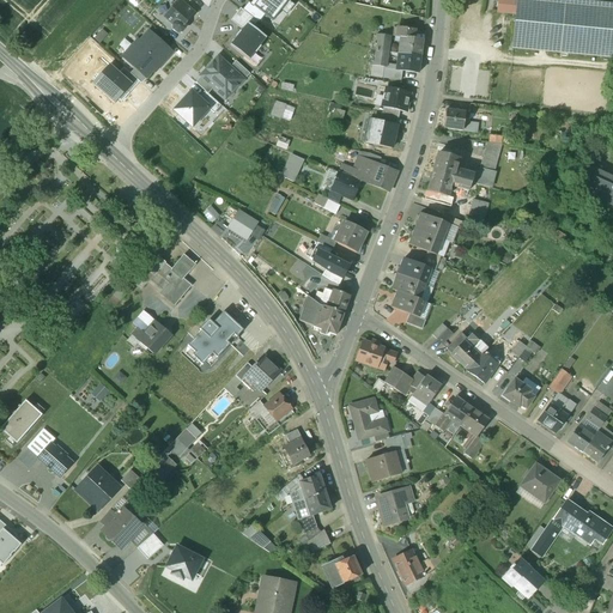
[(286,4),(281,0),(260,0),(254,7),(263,16),(272,22),(281,11),(286,4)]
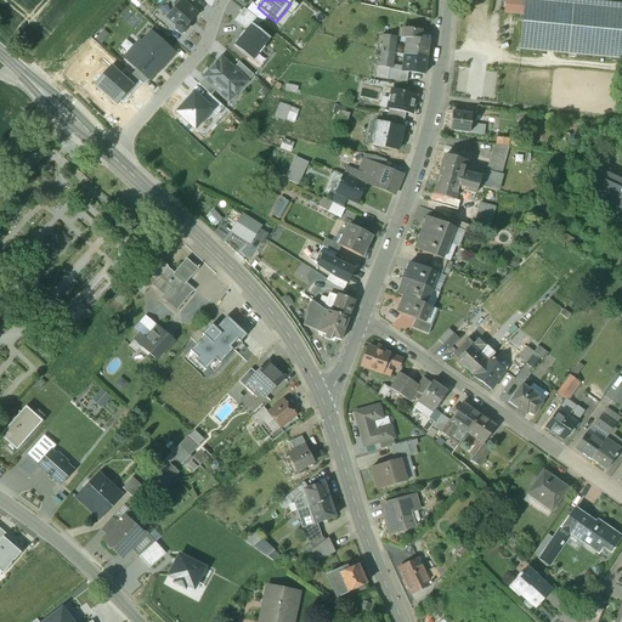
[(520,50),(621,60),(621,39),(621,0),(510,0),(509,9),(525,11),(520,50)]
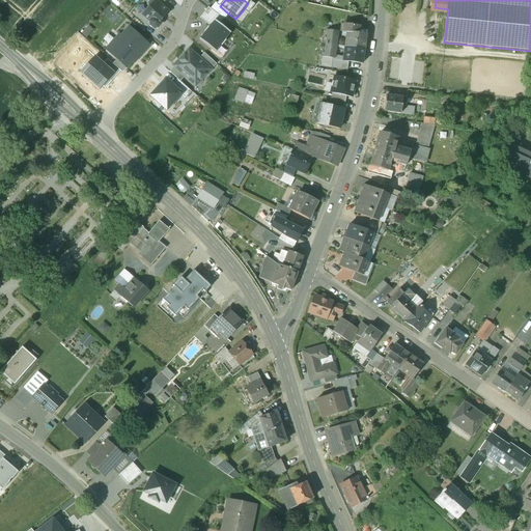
[(160,22),(168,12),(161,6),(156,1),(155,2),(151,2),(149,5),(149,7),(142,15),(150,22),(149,23),(150,26),(152,28),(156,29),(159,28),(160,26),(160,24),(160,22)]
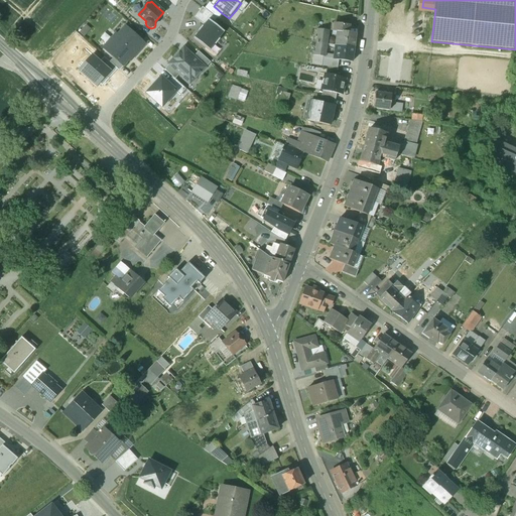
[(241,3),(237,9),(241,12),(247,5),(243,2),(241,3)]
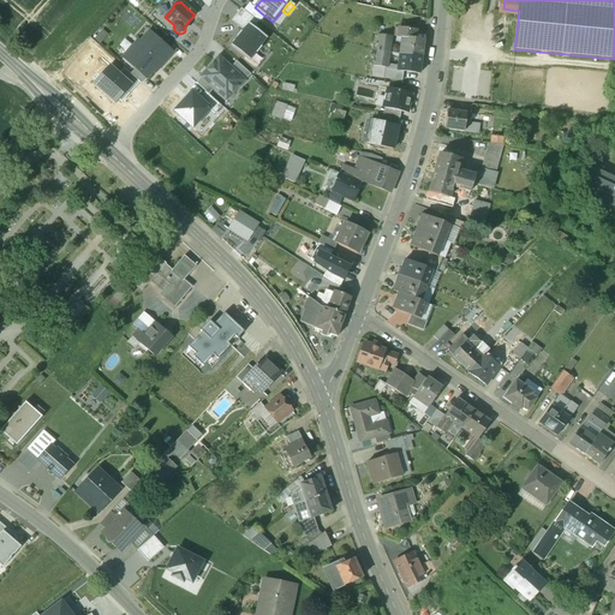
[(258,23),(264,16),(255,7),(250,4),(244,11),(258,23)]
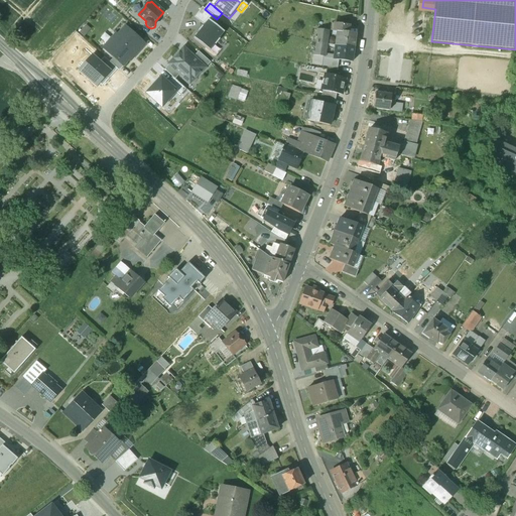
[(214,23),(217,19),(205,9),(203,8),(195,18),(205,25),(209,20),(214,23)]
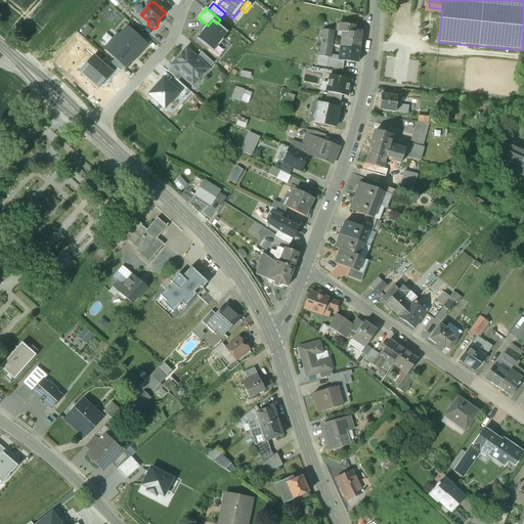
[(222,40),(228,33),(217,24),(212,20),(208,26),(206,28),(202,32),(203,32),(197,39),(213,52),(218,46),(219,46),(223,41),(222,40)]
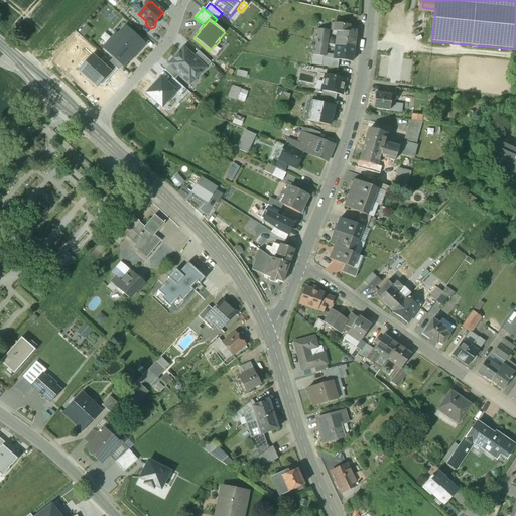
[(349,26),(335,24),(334,31),(338,32),(338,31),(348,33),(349,26)]
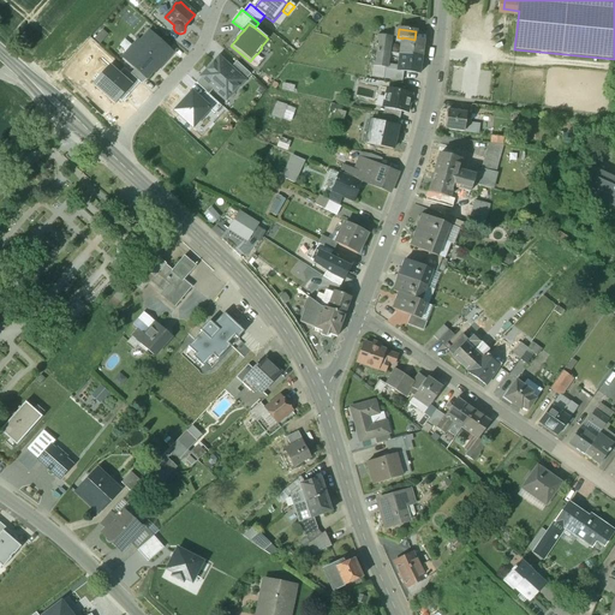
[(136,69),(147,78),(157,67),(159,69),(173,53),(149,33),(141,42),(138,41),(124,58),(136,69)]
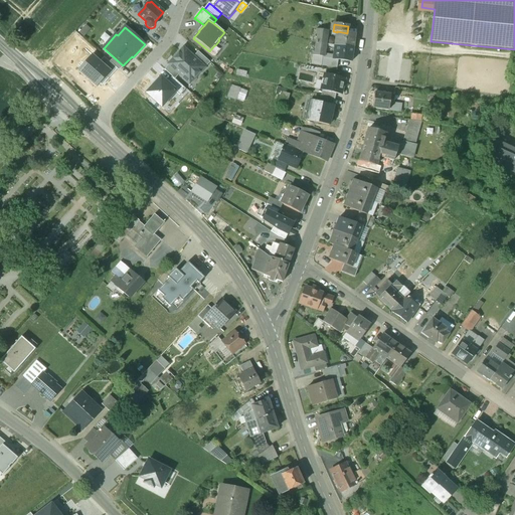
[(326,31),(316,29),(316,32),(318,33),(316,42),(324,44),(326,31)]
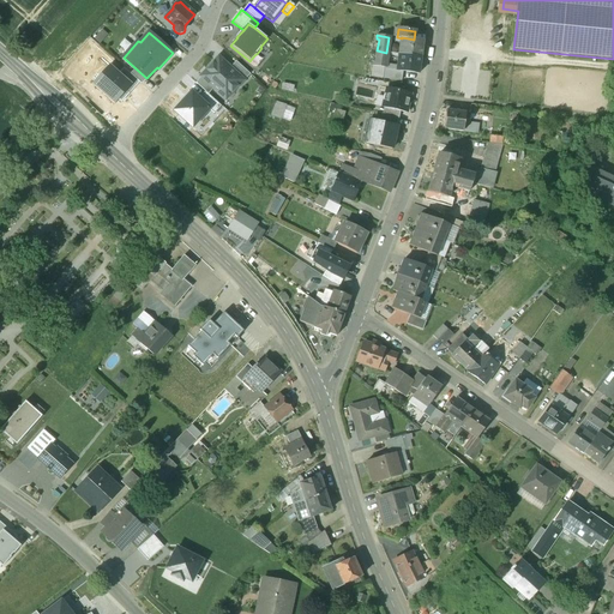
[(414,40),(402,37),(402,42),(399,54),(421,58),(423,41),(414,40)]
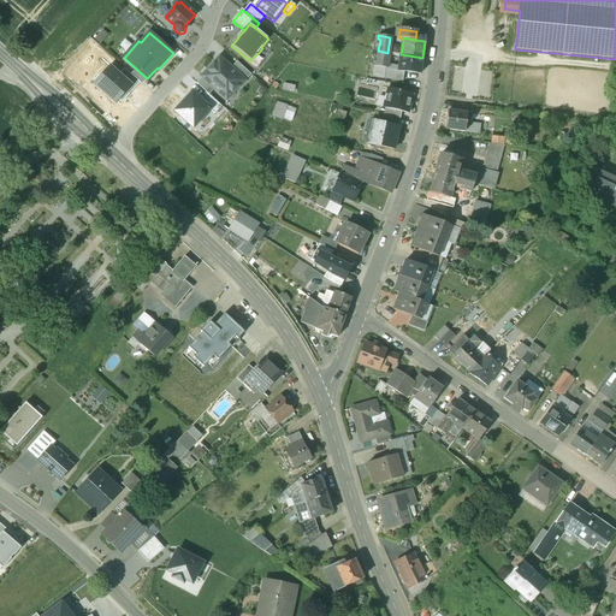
[(378,51),(377,64),(374,63),(373,66),(385,69),(386,69),(388,53),(378,51)]
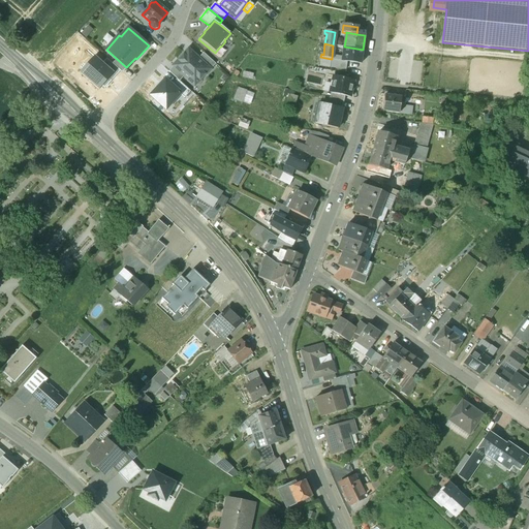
[(363,50),(344,47),(343,57),(342,60),(342,61),(347,62),(361,64),(363,50)]
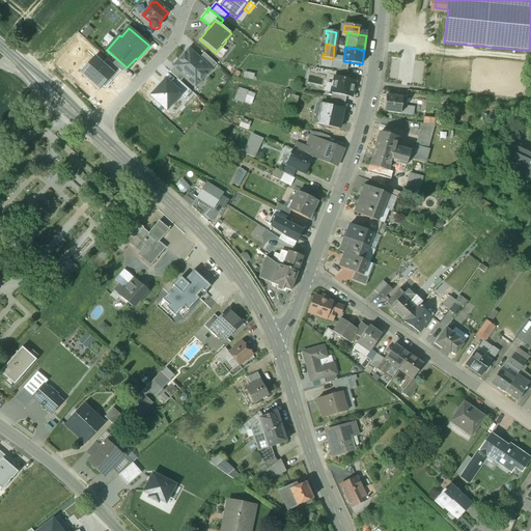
[(199,59),(190,50),(174,66),(186,77),(196,86),(211,71),(211,70),(199,59)]
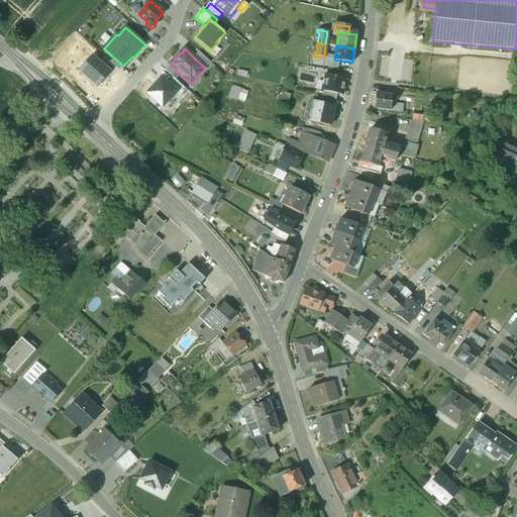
[(199,52),(194,58),(205,68),(210,63),(199,52)]
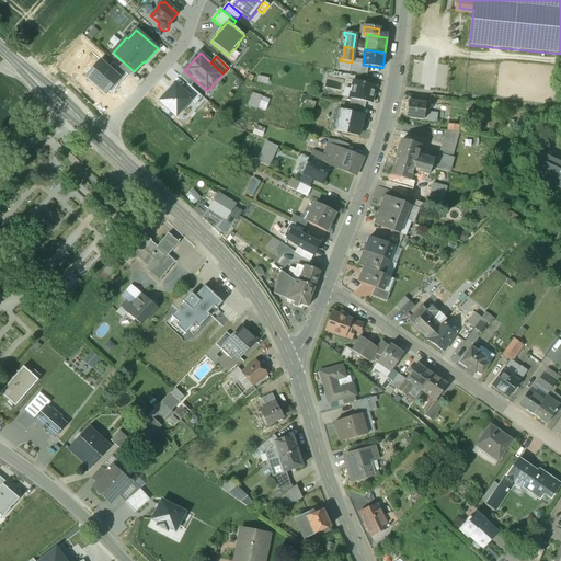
[(100,59),(84,77),(105,95),(109,91),(121,78),(109,67),(100,59)]
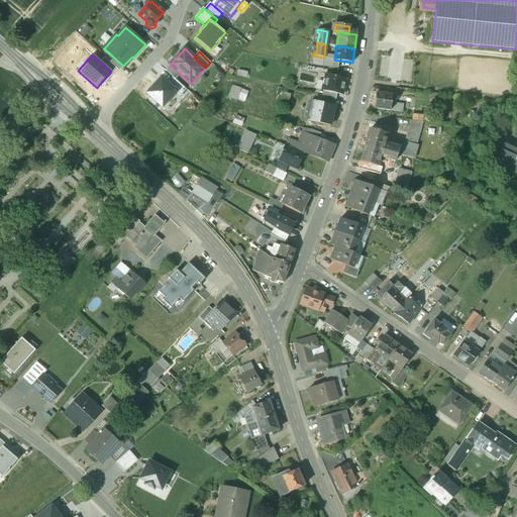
[(102,87),(118,70),(110,63),(104,58),(100,62),(111,72),(100,84),(102,87)]
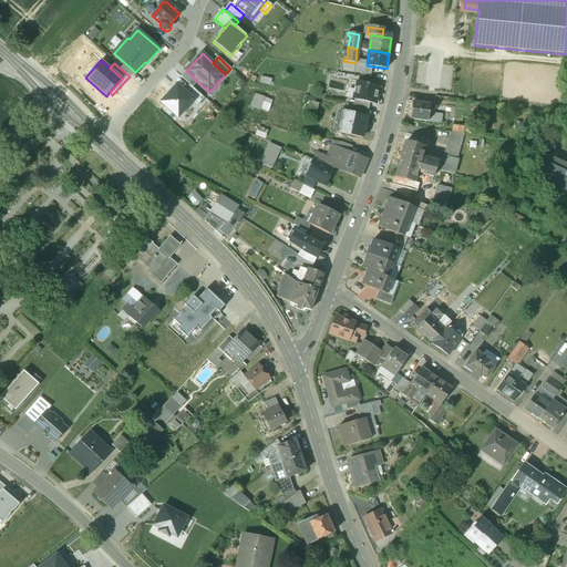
[(131,78),(135,72),(125,63),(121,69),(130,76),(131,78)]
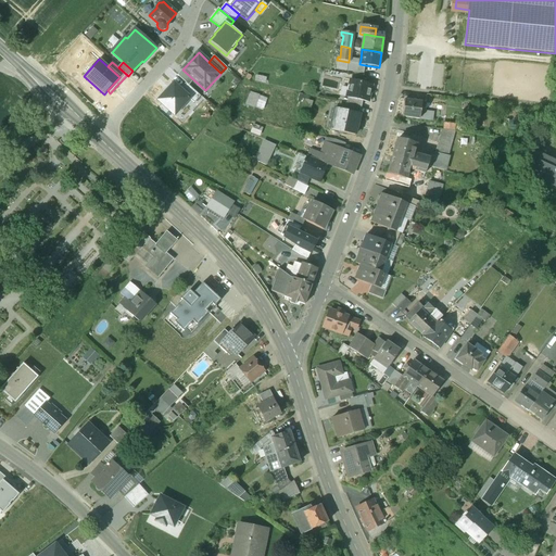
[(349,62),(348,62),(345,72),(363,74),(365,65),(359,64),(359,63),(349,62)]
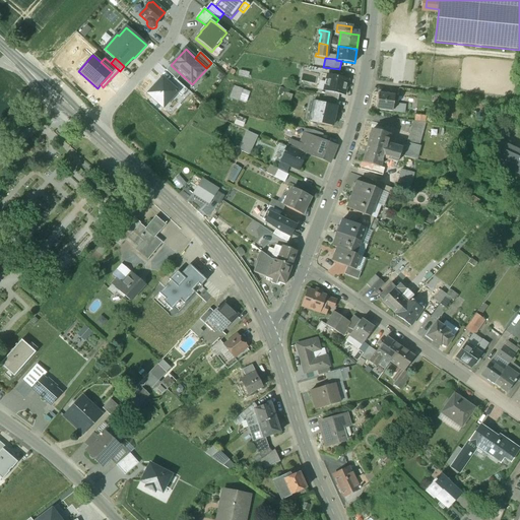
[(178,79),(182,75),(171,65),(167,69),(166,70),(174,77),(177,80),(178,79)]
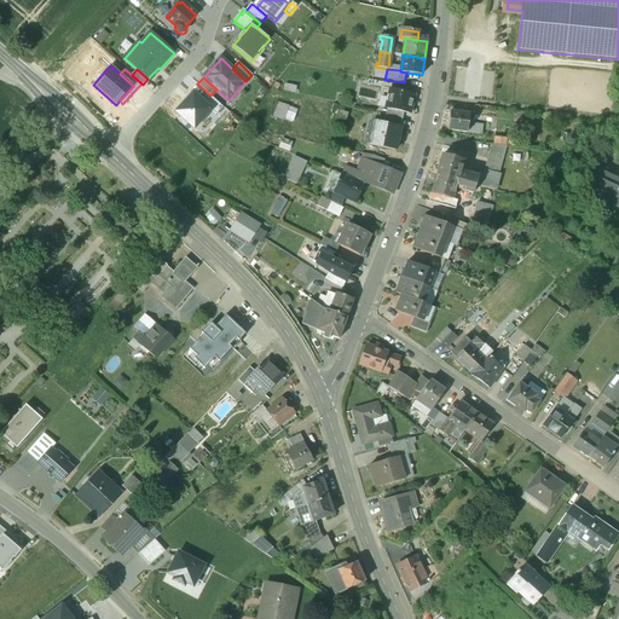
[(414,94),(391,90),(386,108),(389,109),(404,113),(410,114),(414,94)]
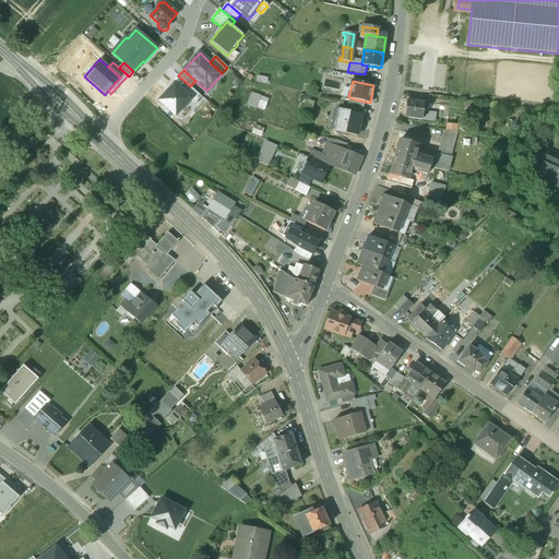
[(201,97),(187,83),(180,90),(191,99),(194,104),(201,97)]
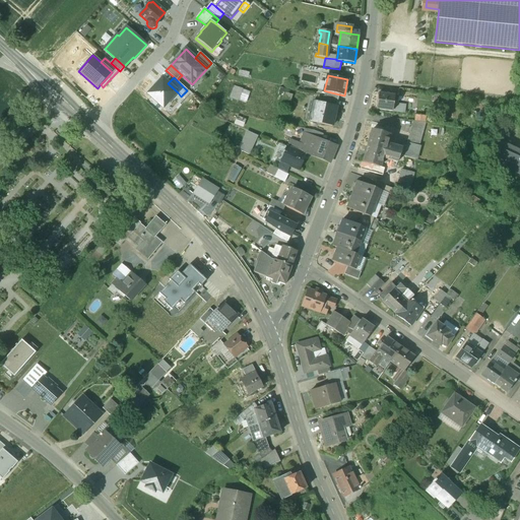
[(163,108),(178,92),(168,83),(163,78),(154,87),(152,85),(146,92),(151,98),(151,96),(163,108)]
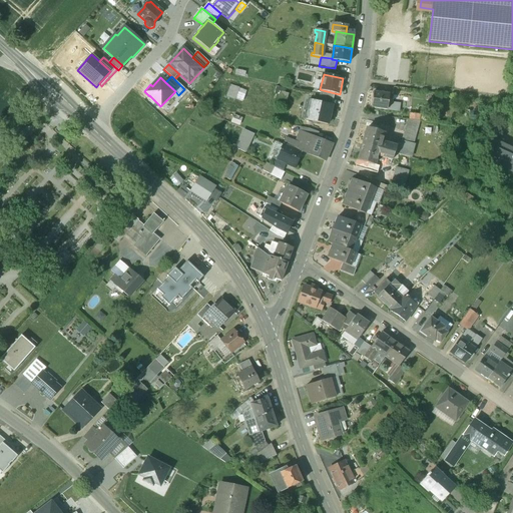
[(231,85),(226,97),(234,100),(238,88),(231,85)]
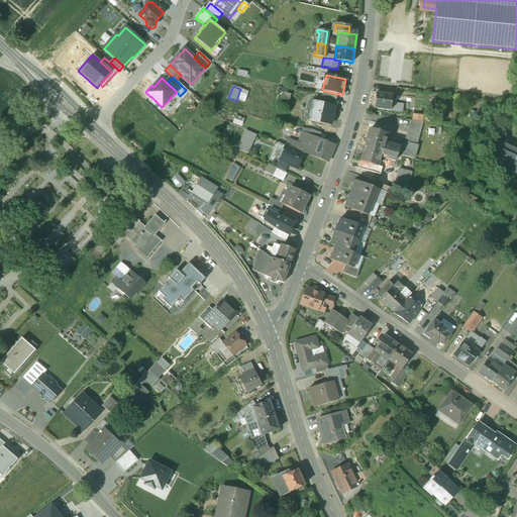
[(337,94),(325,91),(324,97),(335,100),(337,94)]
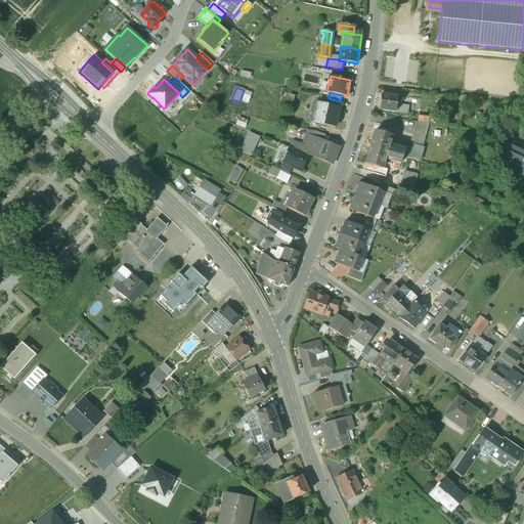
[(294,96),(285,93),(280,105),(290,108),(294,96)]
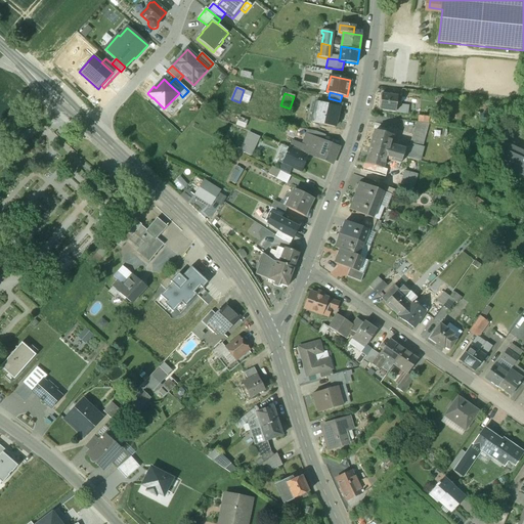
[(397,96),(381,94),(379,111),(395,113),(397,101),(397,96)]
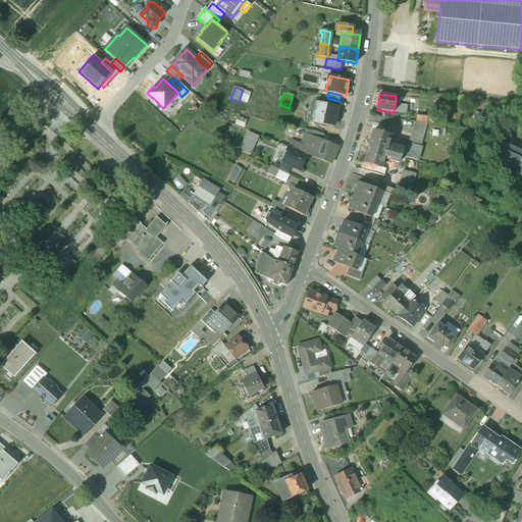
[(416,98),(408,97),(406,113),(414,114),(416,98)]
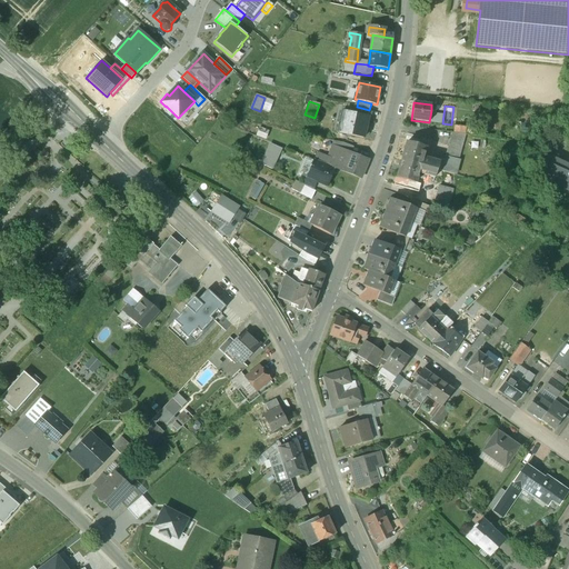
[(369,110),(357,107),(355,107),(352,113),(368,117),(369,110)]
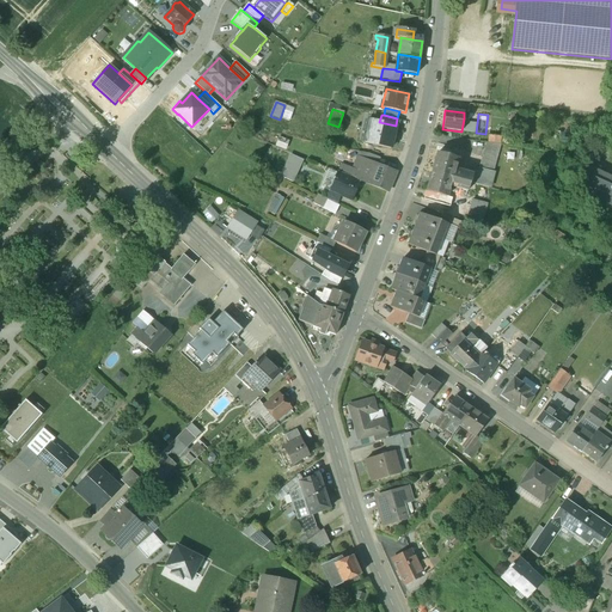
[(379,122),(371,120),(365,144),(391,150),(396,126),(379,122)]
